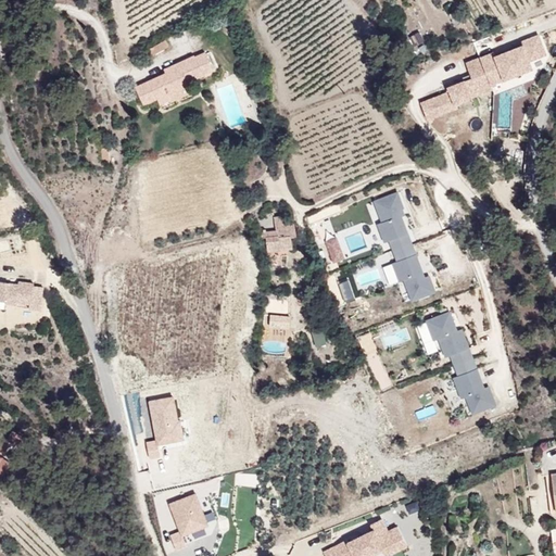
[(415,47),(424,41),(418,30),(409,36),(415,47)]
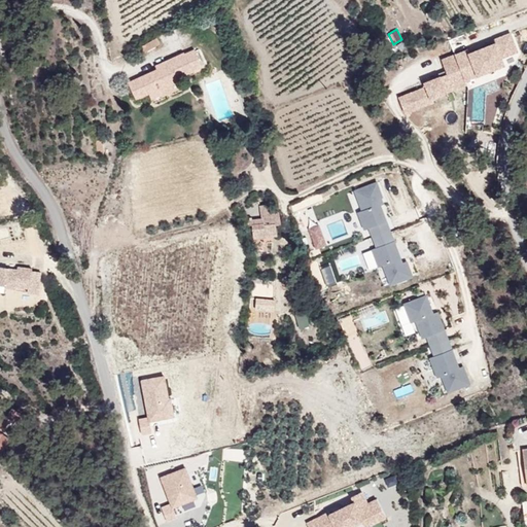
[(513,32),(441,55),(446,72),(424,79),(426,84),(398,93),(405,111),(433,103),(431,97),(467,85),(465,78),(506,66),(503,57),(519,53),(513,32)]
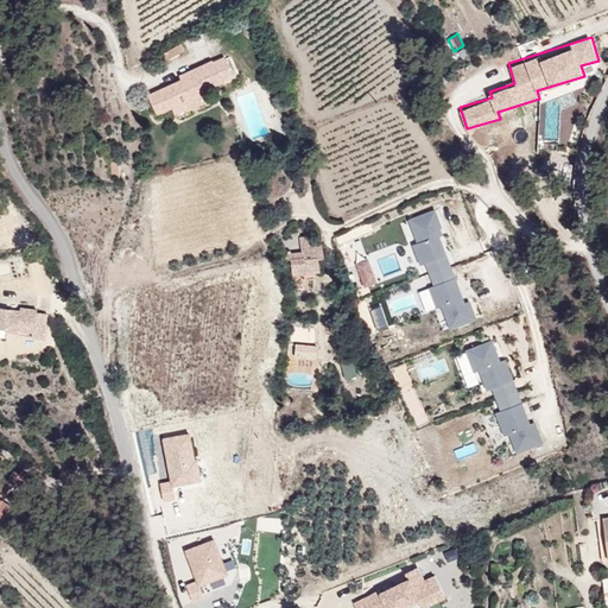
[(236,77),(226,56),(145,94),(150,119),(236,77)]
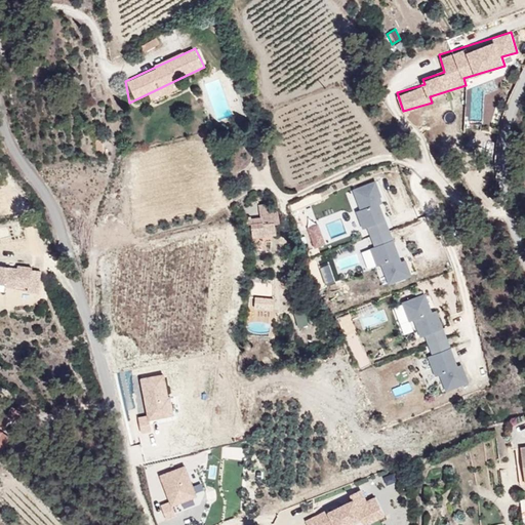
[(379,179),(352,187),(363,228),(368,227),(373,246),(370,247),(375,266),(381,264),(387,283),(406,278),(379,179)]
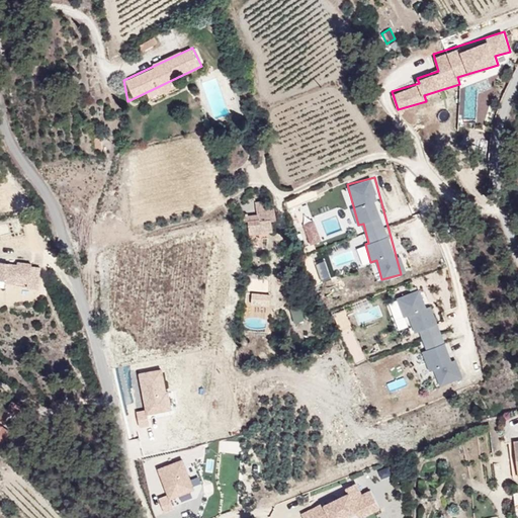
[(239,210),(253,238),(273,235),(276,203),(239,210)]
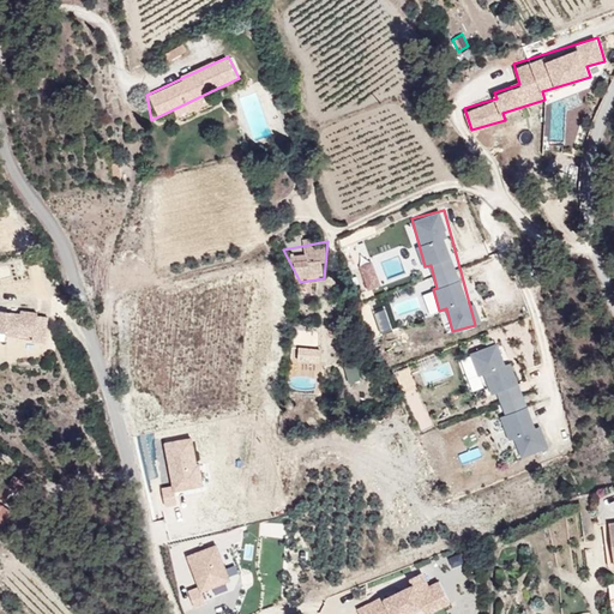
[(368,289),(381,283),(371,260),(357,266),(368,289)]
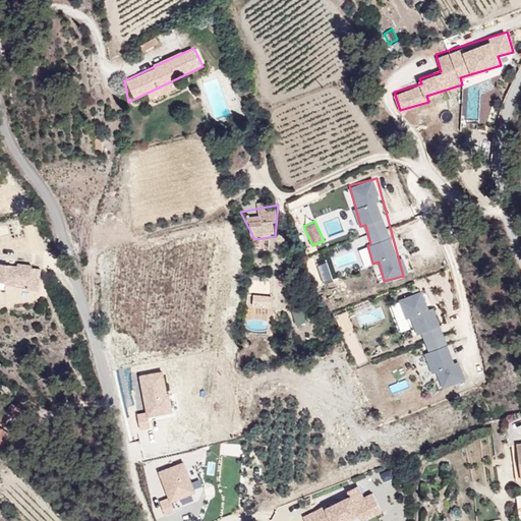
[(41,266),(0,262),(0,282),(42,286),(41,266)]
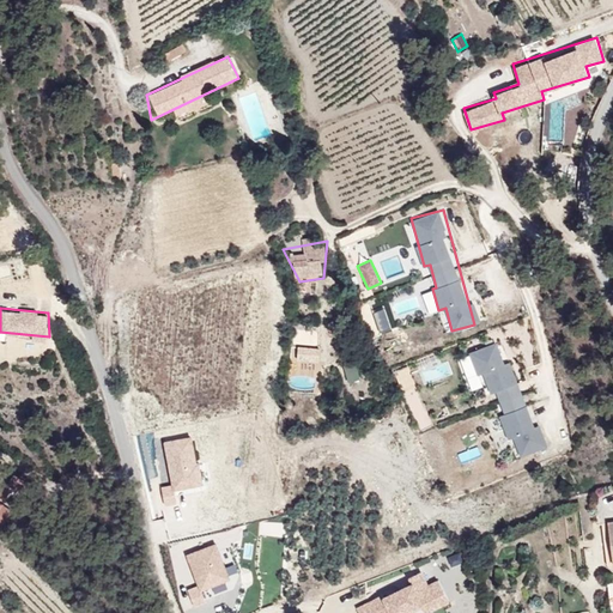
[(504,339),(472,349),(486,394),(495,392),(509,438),(514,437),(520,456),(548,447),(541,424),(530,428),(504,339)]
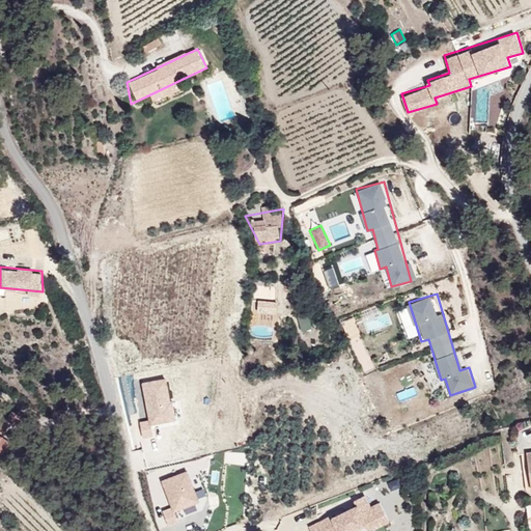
[(298,315),(301,330),(312,329),(310,313),(298,315)]
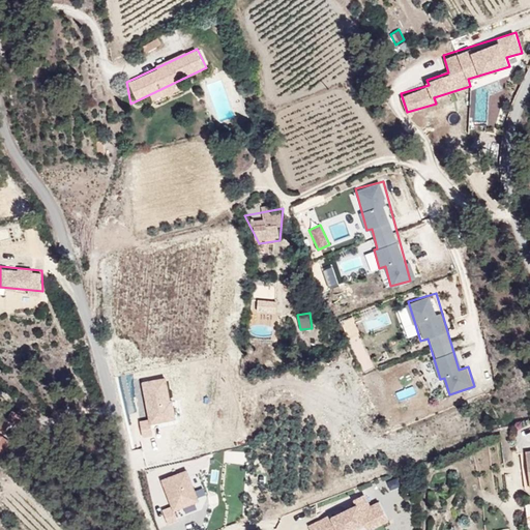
[(351,317),(341,322),(363,372),(374,366),(351,317)]
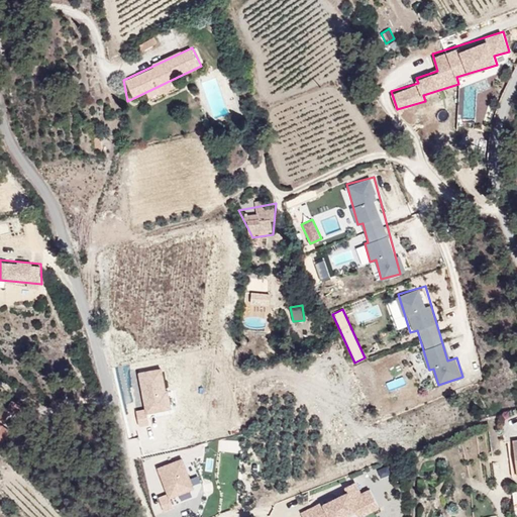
[(246,317),(246,329),(267,329),(267,317),(246,317)]
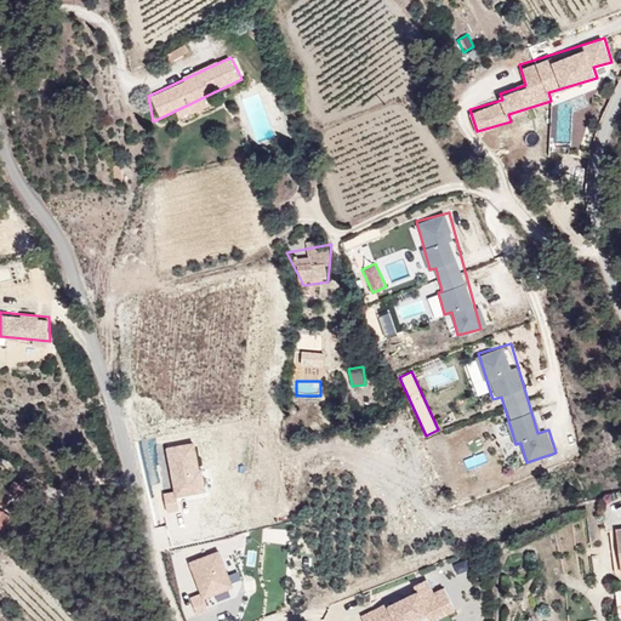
[(484,451),(463,459),(467,468),(488,461),(484,451)]
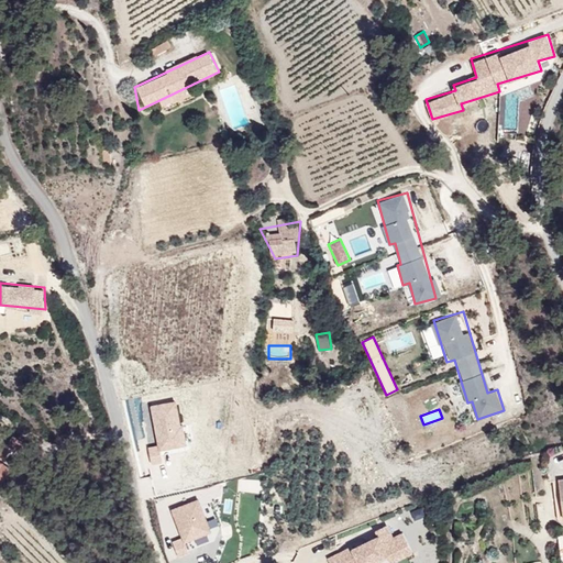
[(23,463),(0,445),(0,474),(13,483),(23,463)]
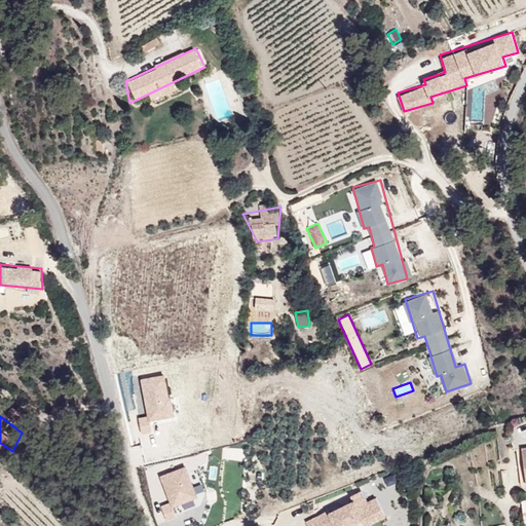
[(352,500),(307,518),(309,525),(364,525),(385,518),(377,496),(366,500),(362,490),(350,494),(352,500)]
